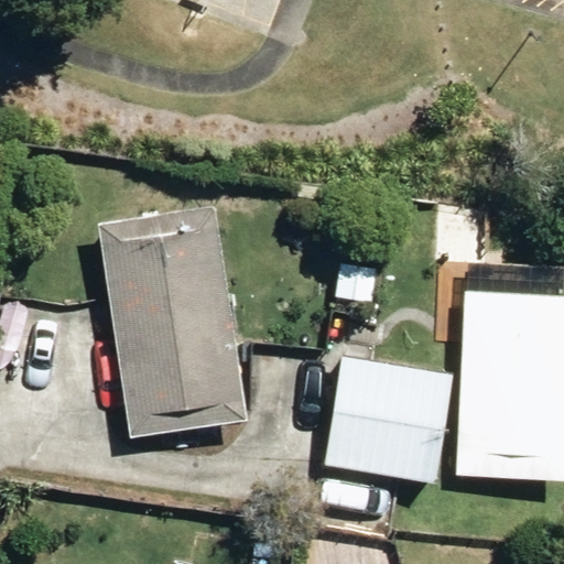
[(98,227),(130,440),(247,422),(215,209),(98,227)]
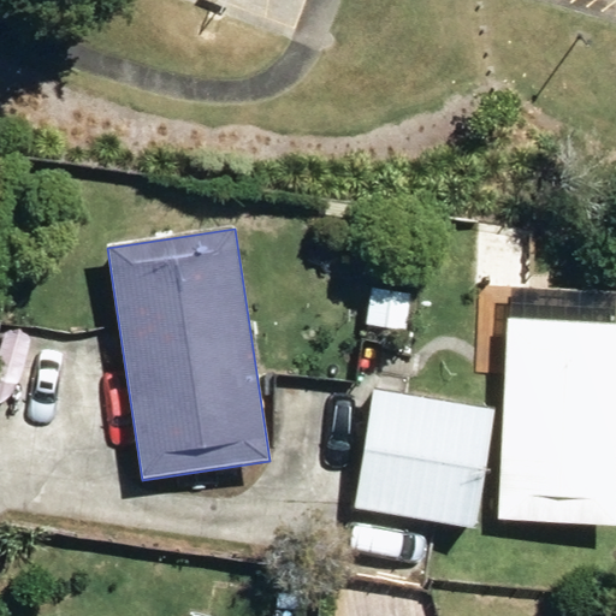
[(501,520),(615,522),(615,325),(508,320),(501,520)]
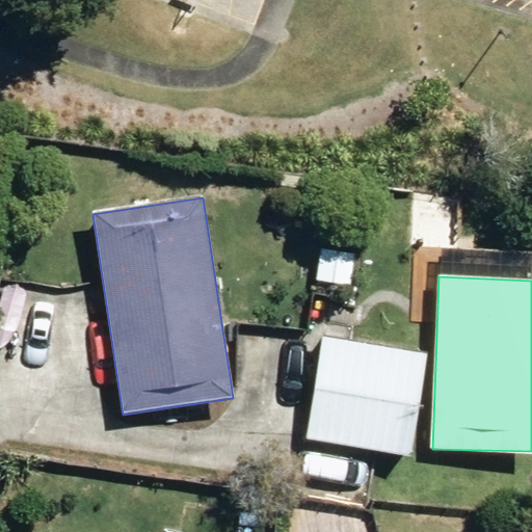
[(308,437),(411,451),(425,351),(321,338),(308,437)]
